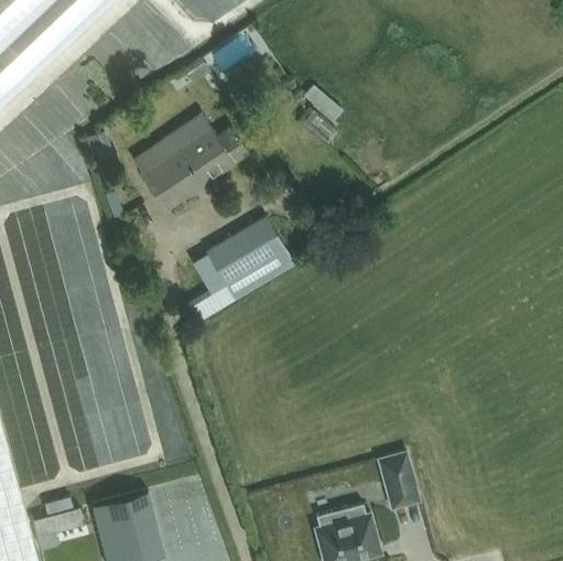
[(0,0),(0,108),(115,0),(0,0)]
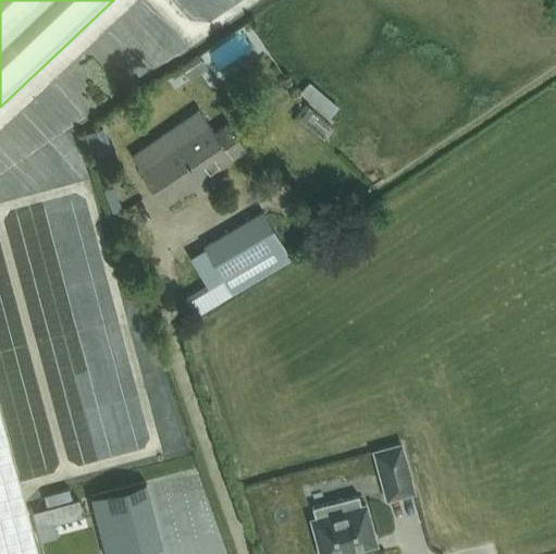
[(199,57),(184,68),(192,78),(207,68),(200,59),(199,57)]
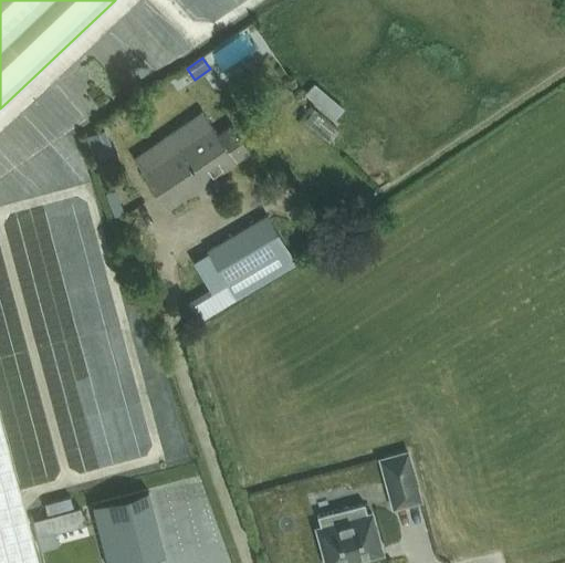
[(345,111),(316,89),(310,96),(320,105),(317,107),(336,122),(345,111)]
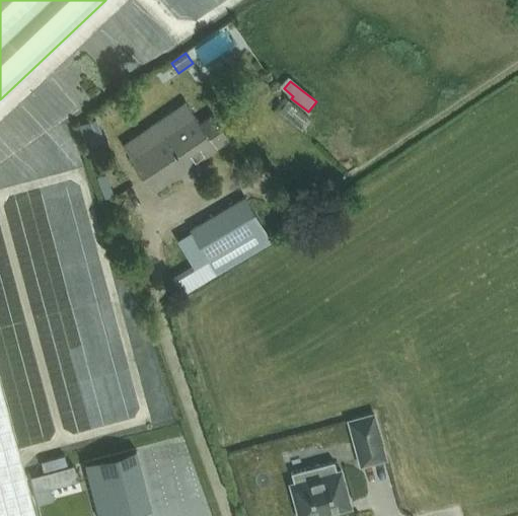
[(291,106),(293,104),(285,98),(276,111),(303,132),(311,122),(291,106)]
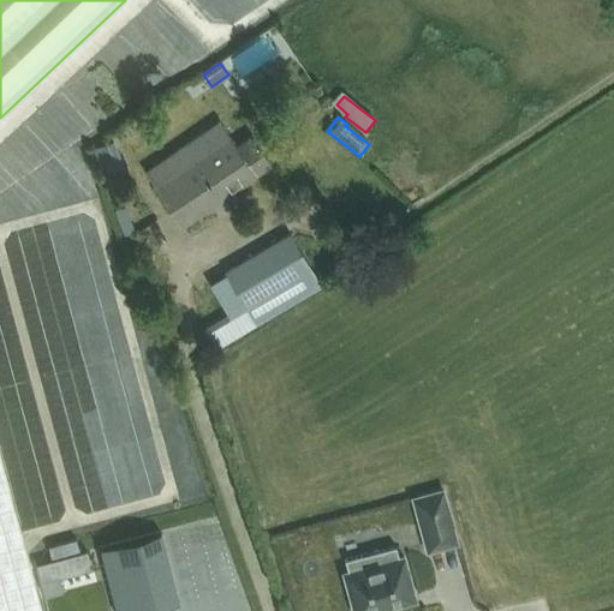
[(238,148),(231,137),(220,123),(145,174),(155,189),(183,229),(273,167),(260,148),(254,138),(238,148)]
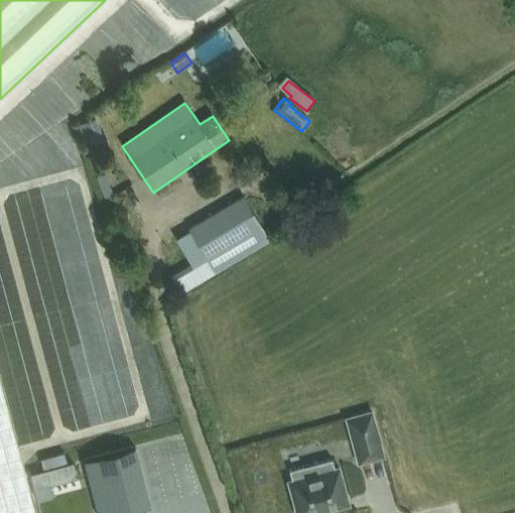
[(243,200),(190,231),(199,244),(217,275),(269,244),(243,200)]
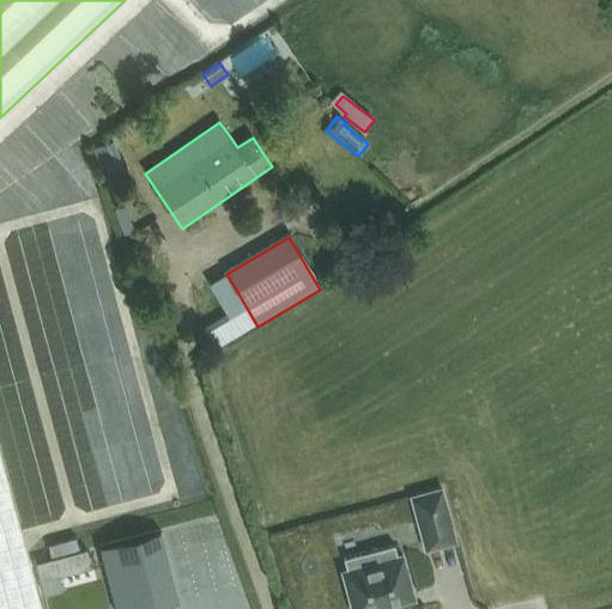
[(42,608),(0,449),(0,608),(42,608)]
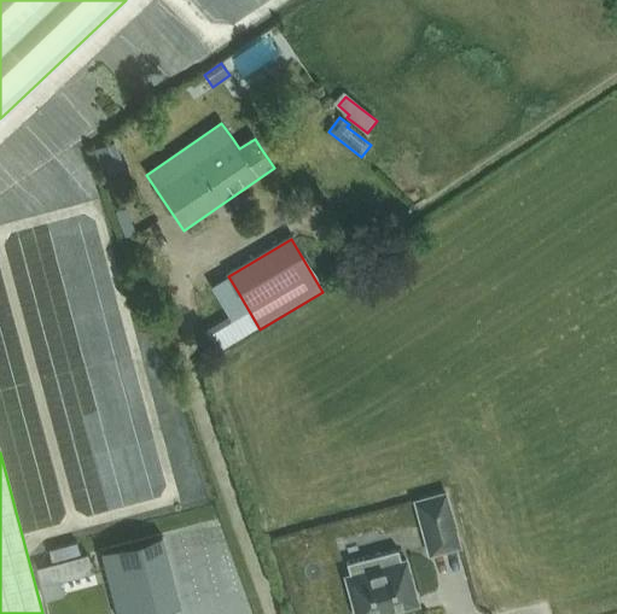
[(447,496),(415,503),(430,557),(461,549),(447,496)]
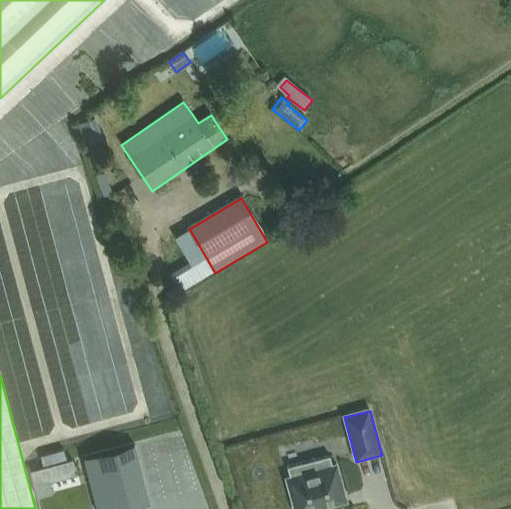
[(290,478),(287,479),(294,508),(322,508),(346,502),(337,466),(333,467),(330,457),(288,469),(290,478)]
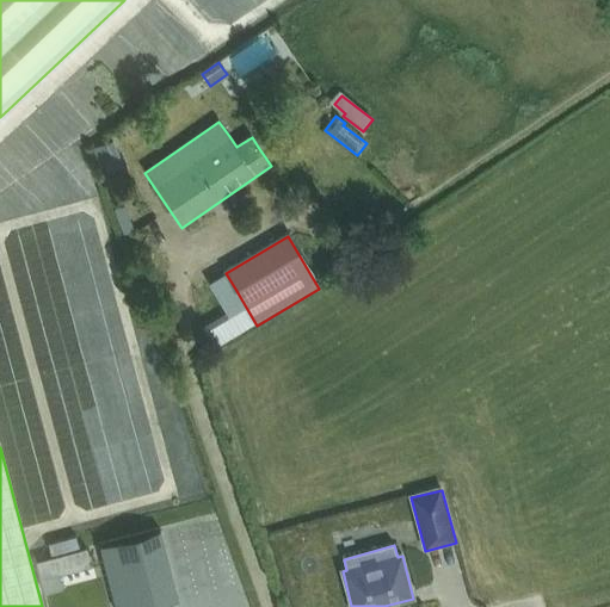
[(87,549),(37,562),(45,595),(63,590),(60,576),(92,568),(87,549)]
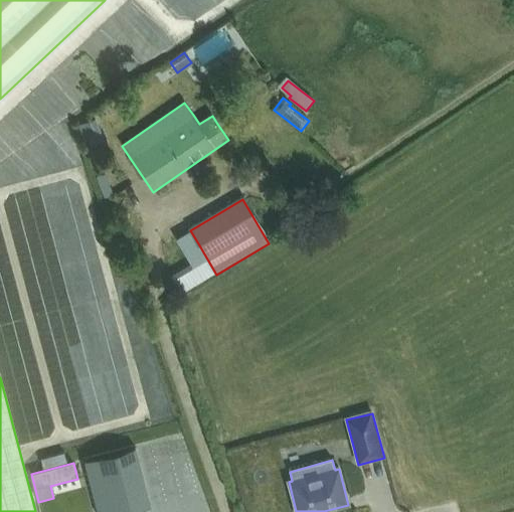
[(95,475),(81,479),(90,511),(153,511),(141,463),(95,475)]
